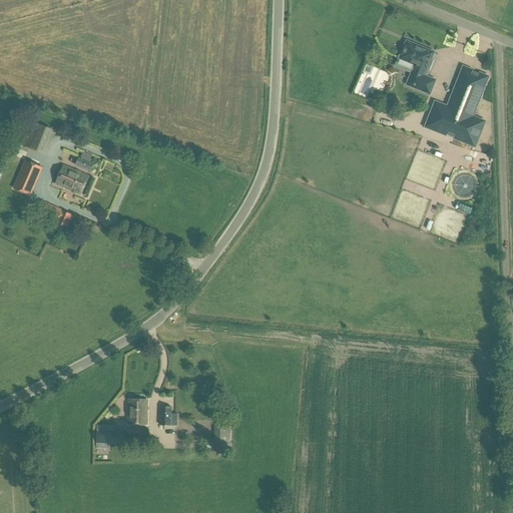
[(407,43),(401,57),(411,61),(409,64),(416,66),(414,73),(413,72),(407,86),(430,95),(435,82),(421,76),(424,69),(427,70),(431,60),(427,58),(430,51),(409,42),(407,43)]
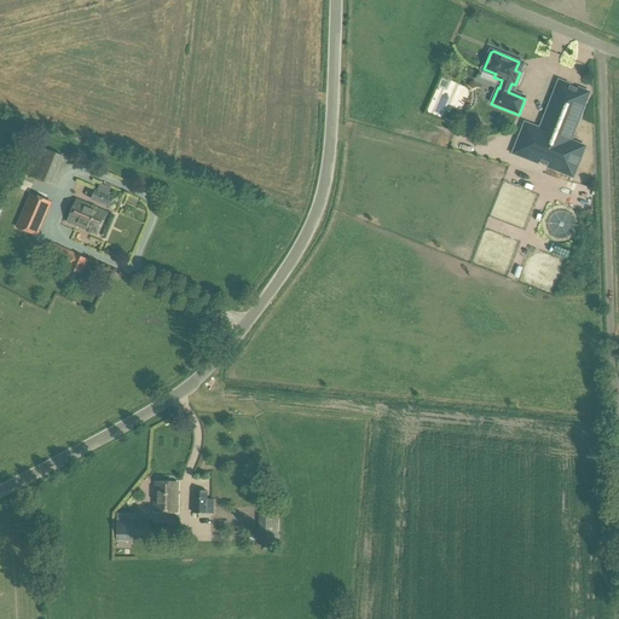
[(570,142),(589,93),(561,82),(541,129),(526,123),(515,152),(573,175),(584,148),(570,142)]
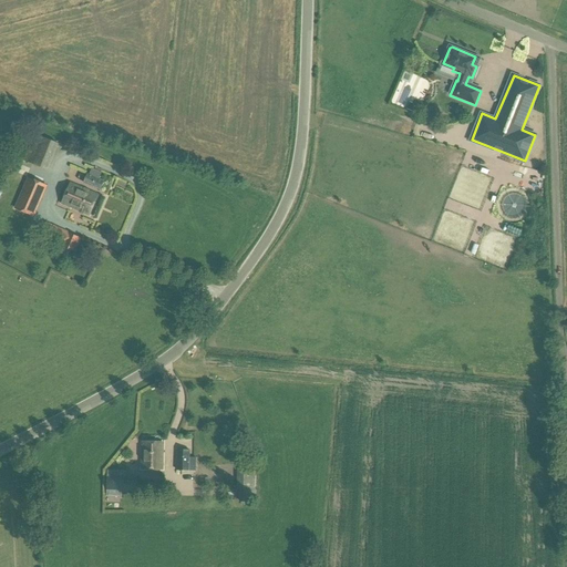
[(410,101),(406,109),(419,113),(424,102),(414,99),(413,102),(410,101)]
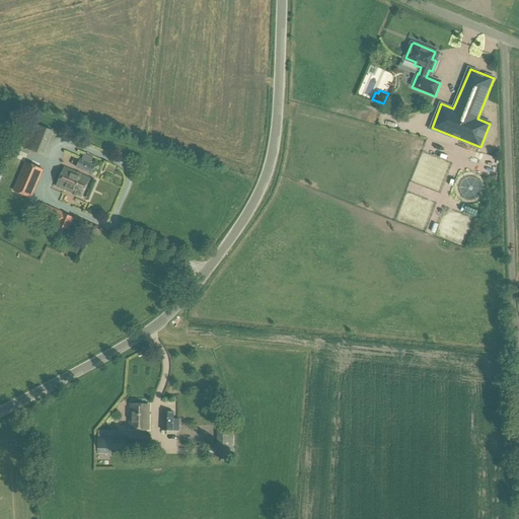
[(32,123),(22,147),(44,156),(54,132),(32,123)]
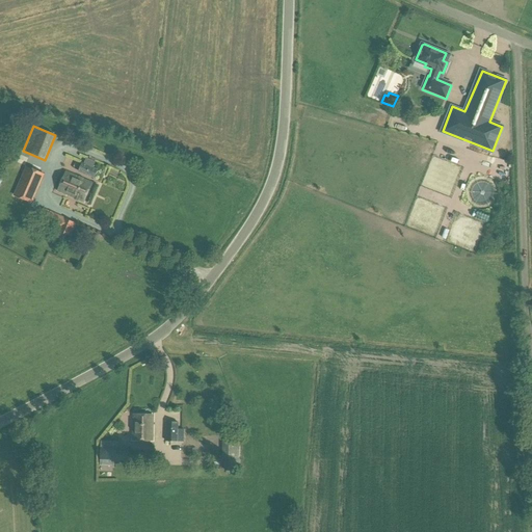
[(499,137),(499,147),(513,148),(514,137),(499,137)]
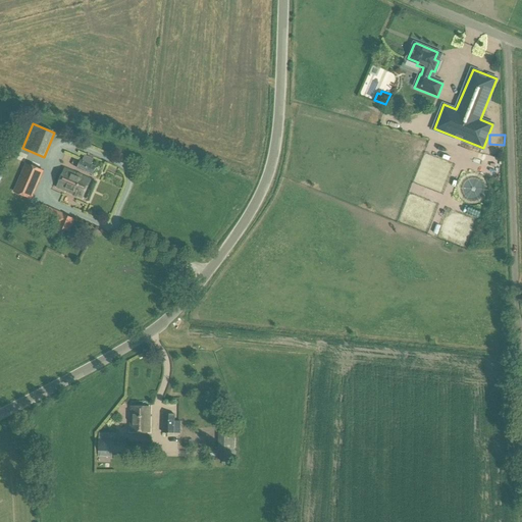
[(81,160),(76,168),(93,175),(97,166),(92,163),(94,159),(85,155),(83,160),(81,160)]
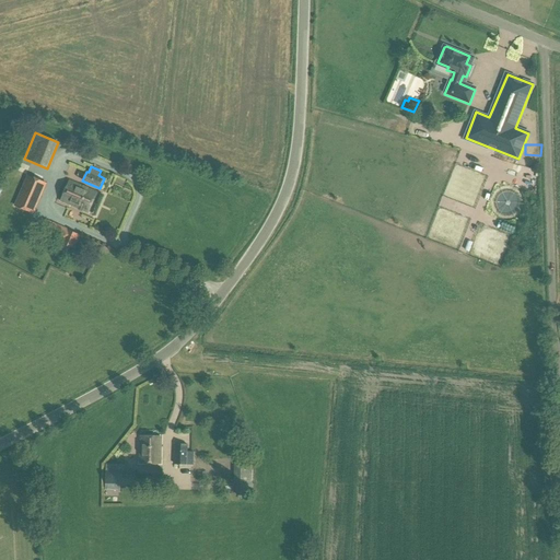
[(33,213),(46,183),(28,175),(15,206),(33,213)]
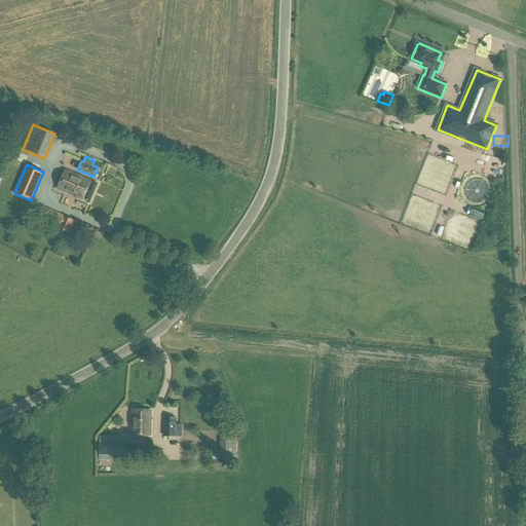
[(66,170),(58,189),(83,200),(91,181),(66,170)]
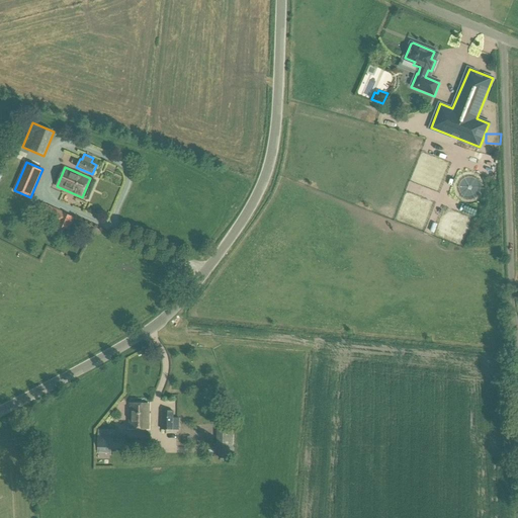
[(44,201),(38,211),(54,219),(52,222),(69,231),(76,218),(65,212),(66,211),(44,201)]
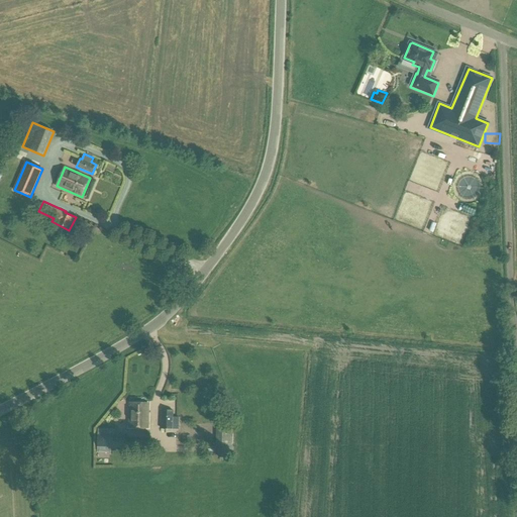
[(129,402),(129,427),(148,427),(148,402),(129,402)]
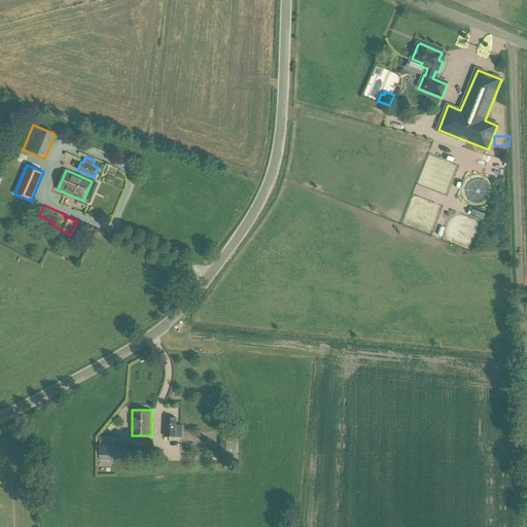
[(165,418),(164,437),(176,437),(177,418),(165,418)]
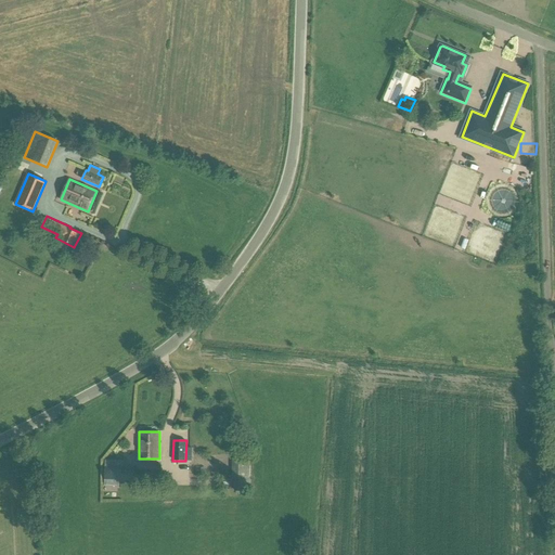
[(233,460),(233,478),(250,478),(250,460),(233,460)]
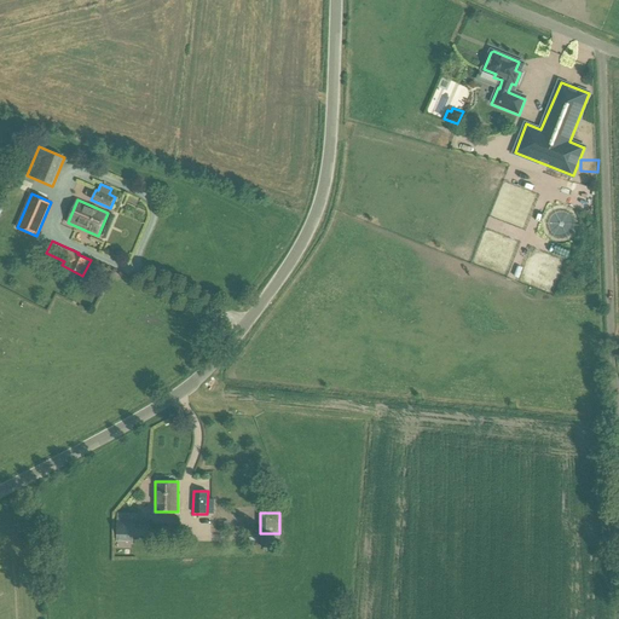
[(116,514),(116,530),(136,530),(136,514),(116,514)]
